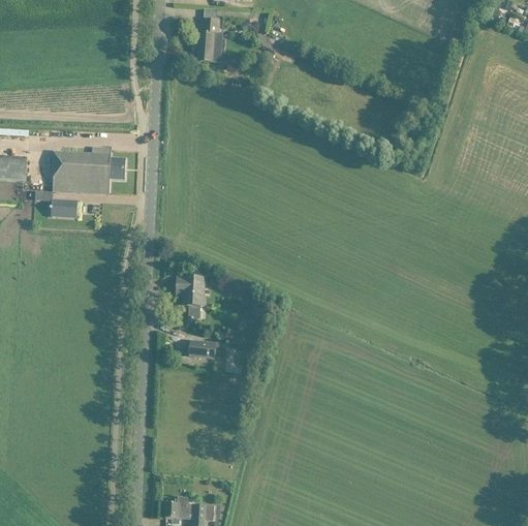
[(518,9),(513,19),(521,23),(526,13),(518,9)]
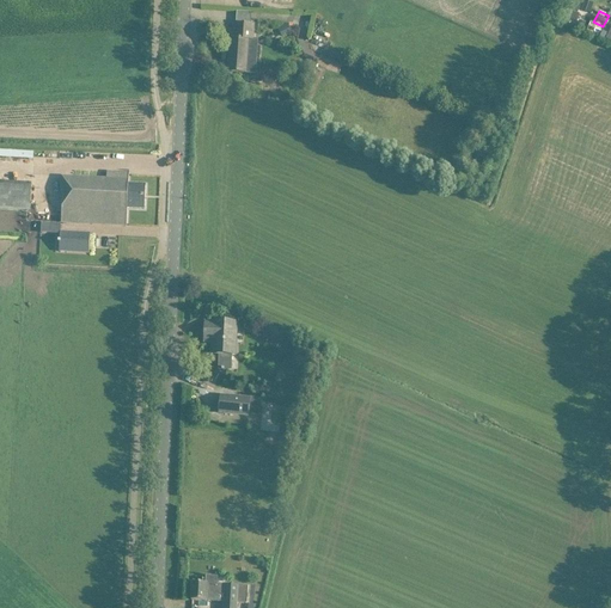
[(226,69),(238,69),(245,71),(248,37),(252,37),(254,23),(234,20),(233,35),(228,35),(226,69)]
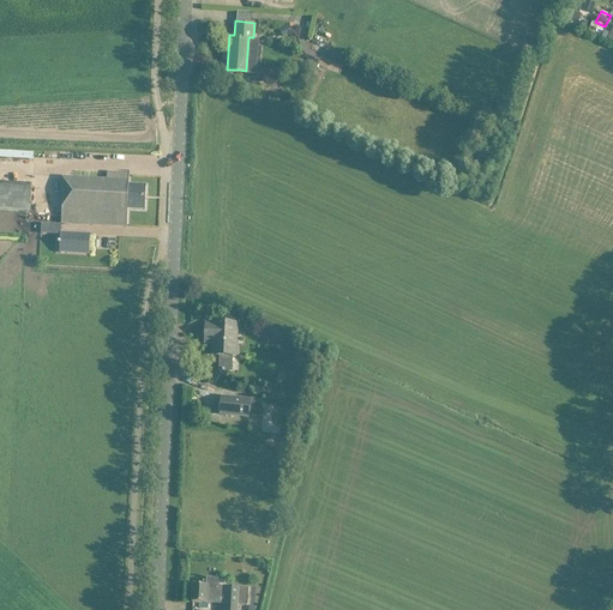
[(288,22),(281,25),(284,34),(292,30),(288,22)]
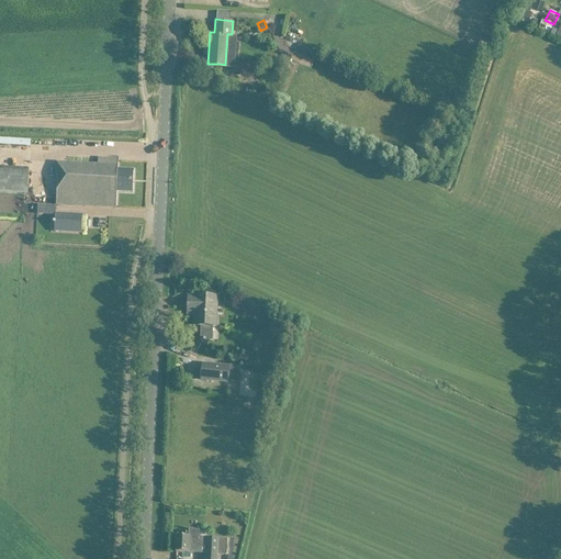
[(107,163),(74,160),(55,160),(55,175),(56,175),(55,202),(115,204),(115,189),(132,190),(133,167),(116,166),(118,163),(107,163)]
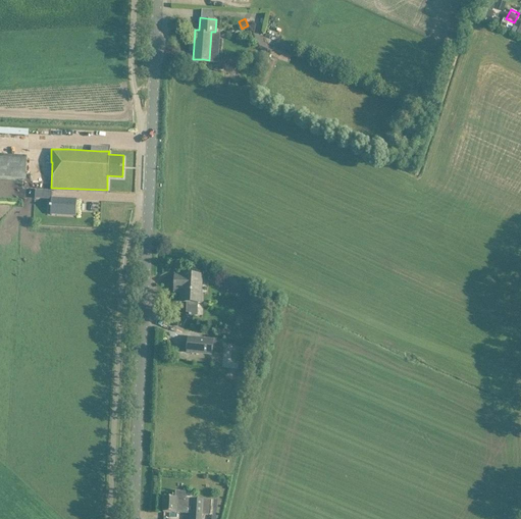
[(0,178),(36,180),(37,161),(0,158),(0,178)]
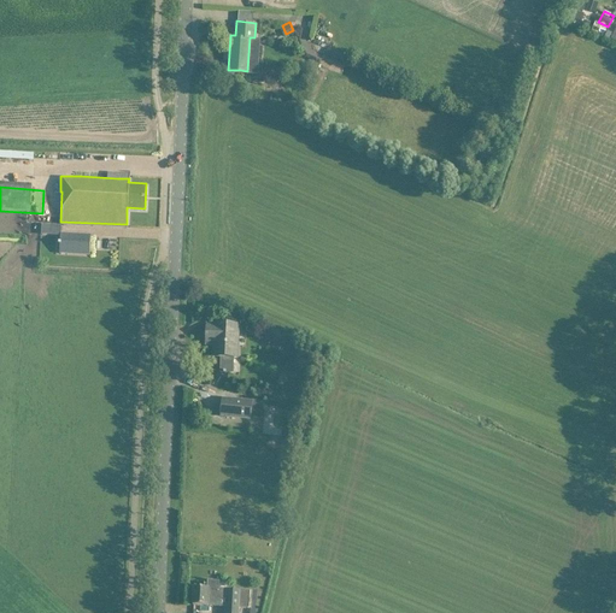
[(59,231),(59,251),(88,252),(89,234),(59,231)]
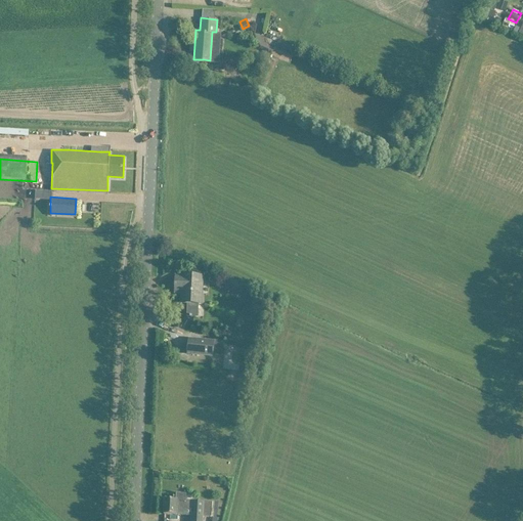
[(175,274),(174,290),(182,290),(182,301),(186,301),(185,314),(198,315),(198,302),(200,302),(200,301),(202,299),(202,295),(200,293),(200,292),(198,292),(199,274),(201,274),(201,273),(193,273),(183,273),(183,274),(175,274)]
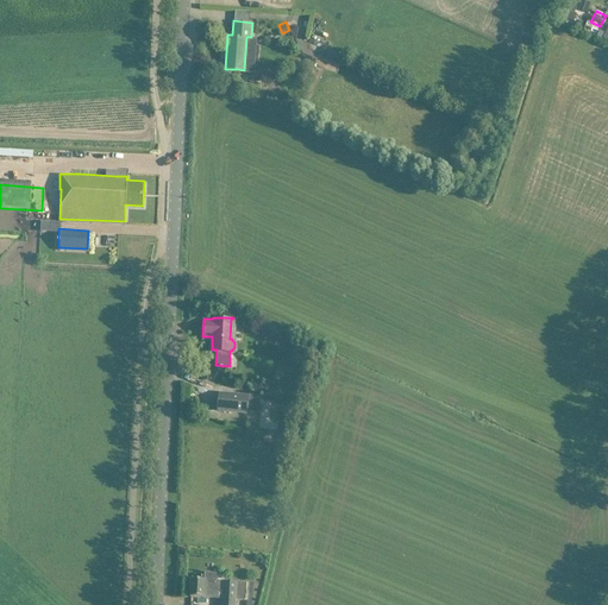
[(248,394),(231,392),(219,391),(218,408),(246,410),(246,409),(259,410),(261,397),(248,396),(248,394)]
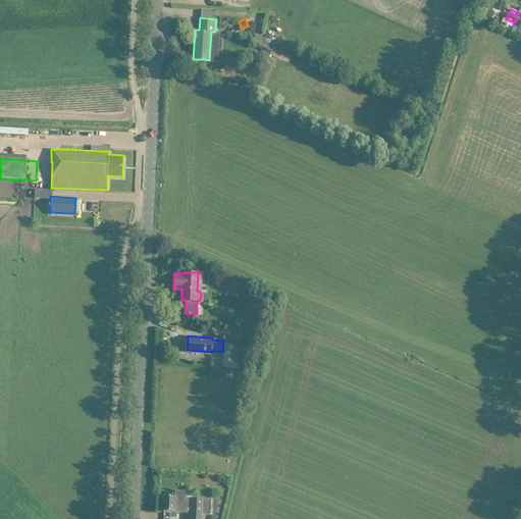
[(172,511),(191,512),(190,518),(201,518),(202,512),(210,512),(211,497),(191,497),(184,496),(185,489),(174,489),(174,496),(163,495),(162,510),(172,511)]
